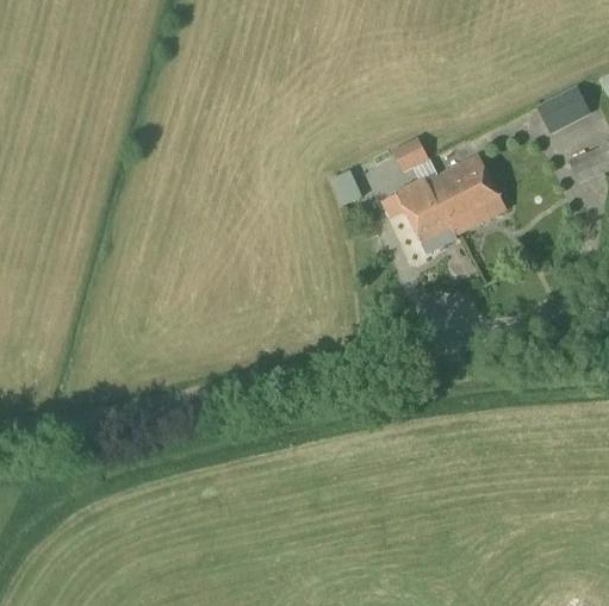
[(608,73),(598,79),(608,94),(608,73)]
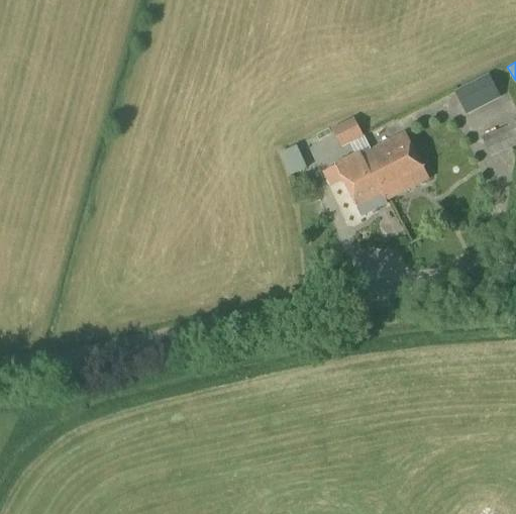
[(467,114),(501,96),(489,72),(454,90),(467,114)]
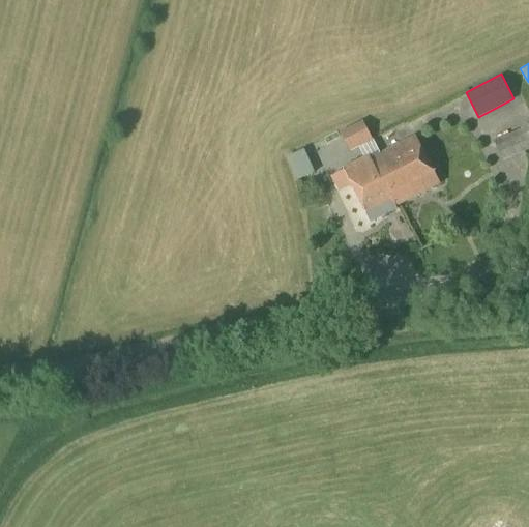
[(379,151),(380,151),(363,119),(341,130),(350,150),(359,146),(363,154),(342,166),(369,221),(395,207),(393,203),(400,200),(384,171),(386,167),(379,151)]
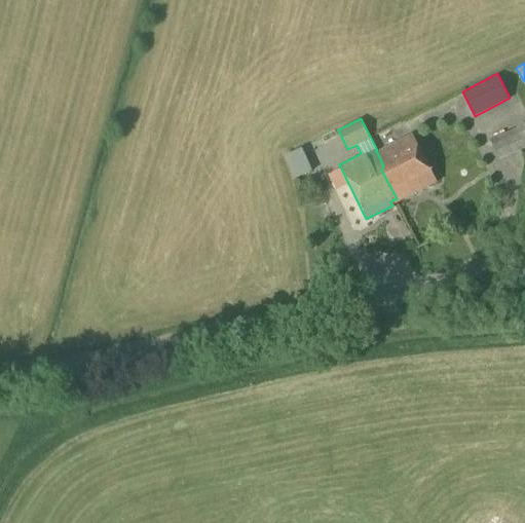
[(524,121),(489,138),(498,159),(524,147),(524,121)]
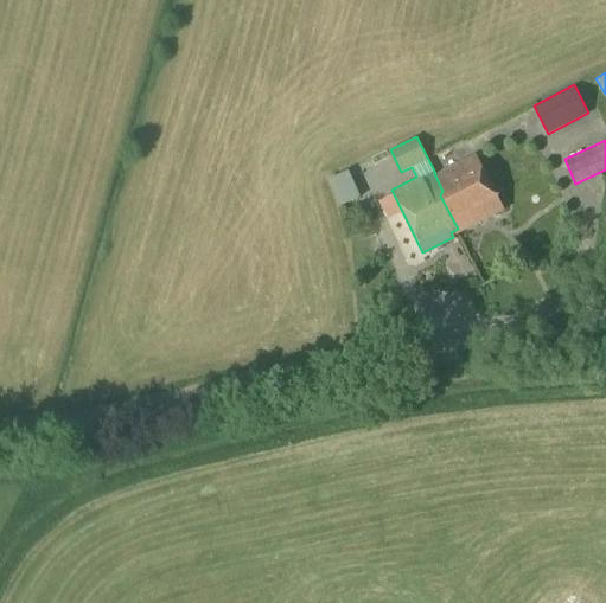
[(440,196),(458,229),(503,206),(472,154),(435,173),(434,173),(442,191),(440,196)]
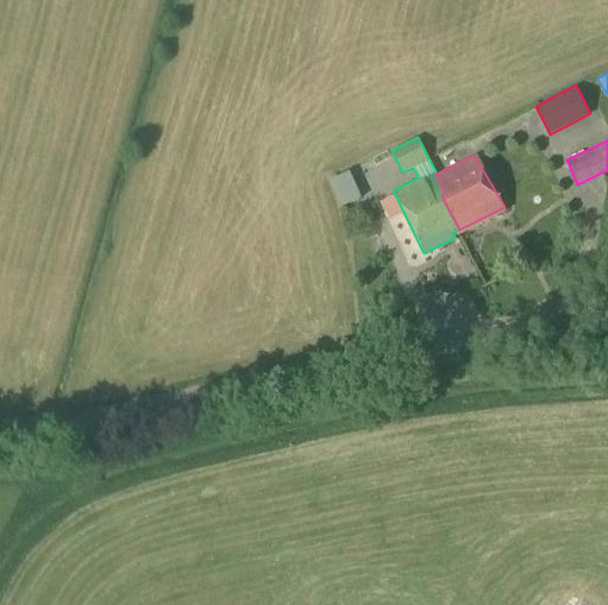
[(344,206),(362,197),(350,170),(331,178),(344,206)]
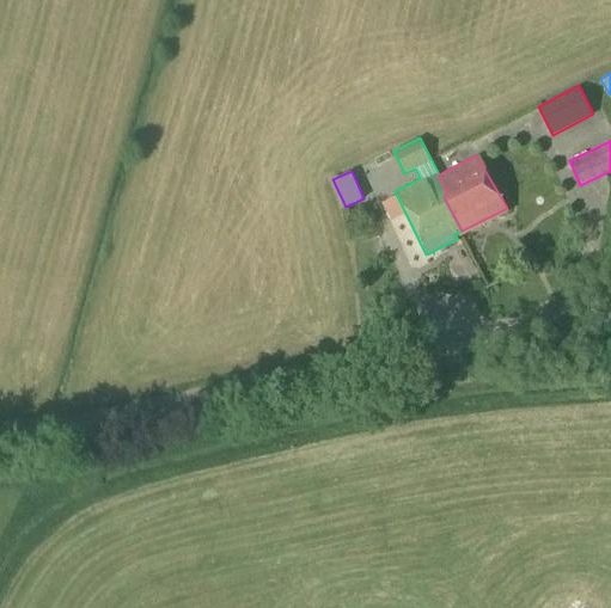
[(610,179),(592,182),(594,195),(610,192),(610,179)]
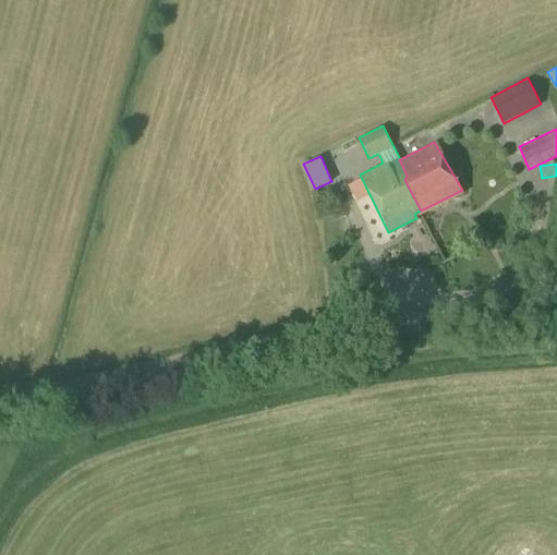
[(337,196),(331,185),(323,190),(328,201),(337,196)]
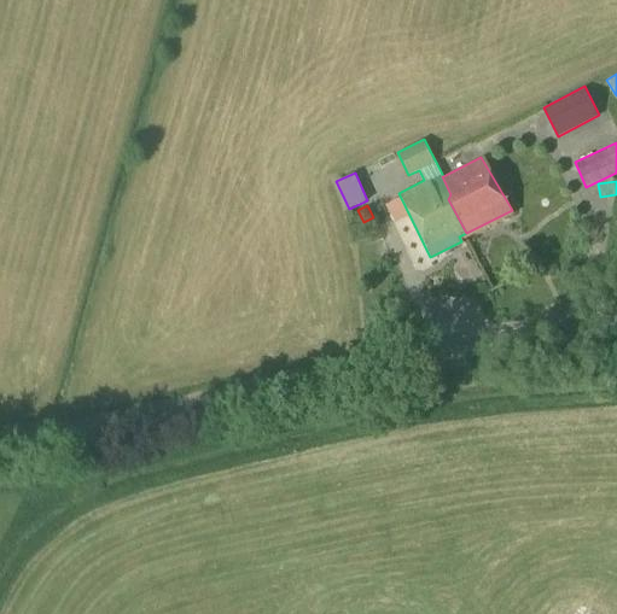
[(582,238),(601,224),(591,209),(572,222),(582,238)]
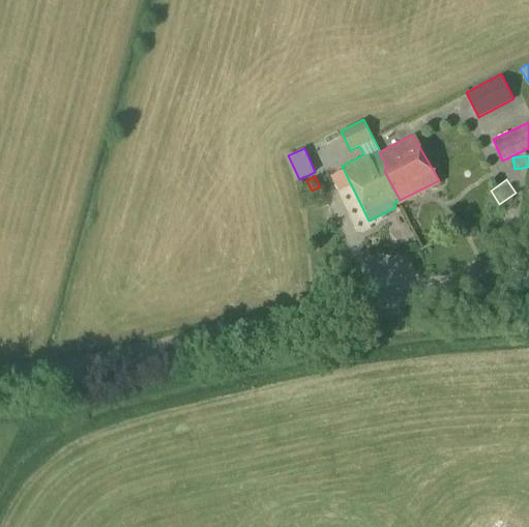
All buildings are outlined.
